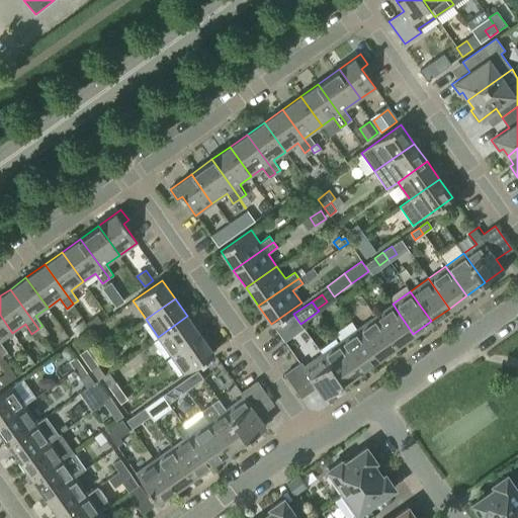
[(374,317),(396,346),(413,334),(400,315),(393,304),(374,317)]
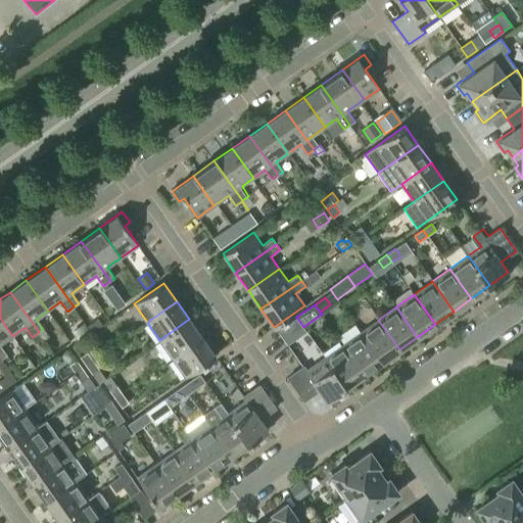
[(0,344),(12,336),(0,318),(0,354),(2,359),(7,354),(0,344)]
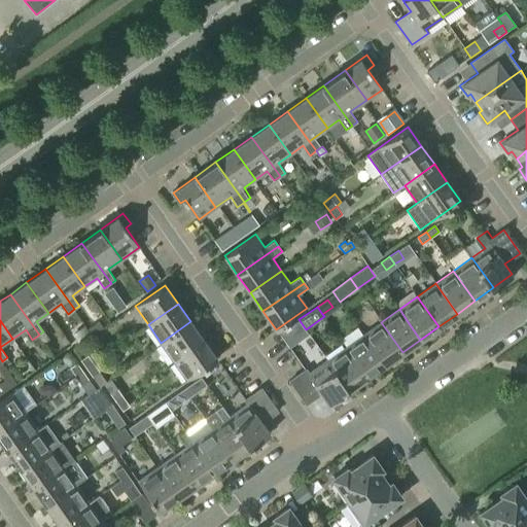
[(161,343),(173,361),(204,340),(190,321),(161,343)]
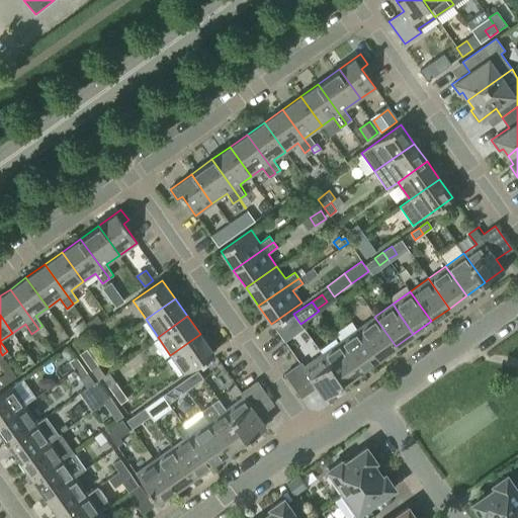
[(86,324),(91,330),(101,323),(96,317),(86,324)]
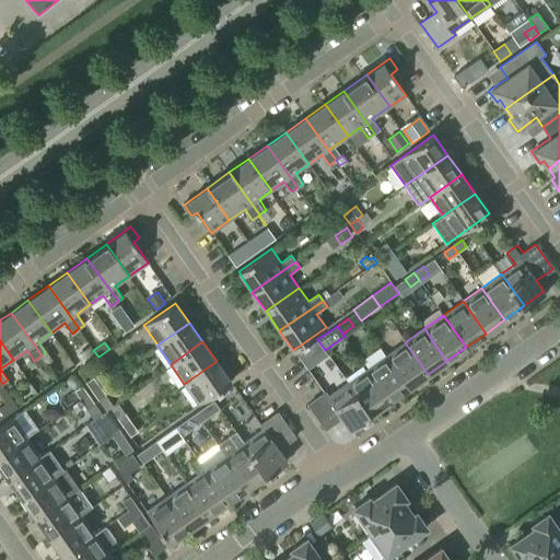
[(386,356),(409,387),(428,374),(405,342),(386,356)]
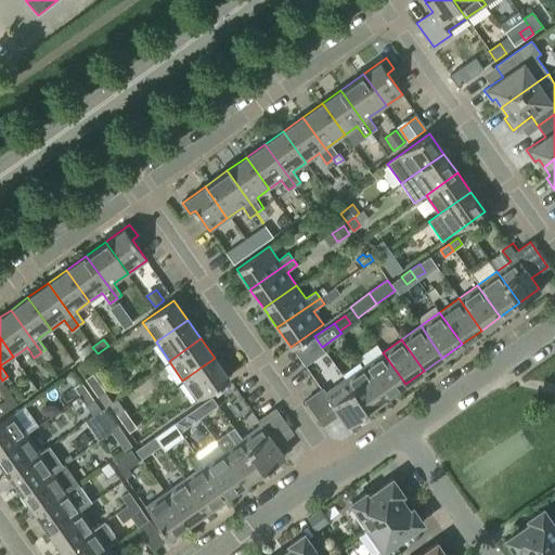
[(88,345),(77,352),(84,362),(95,355),(88,345)]
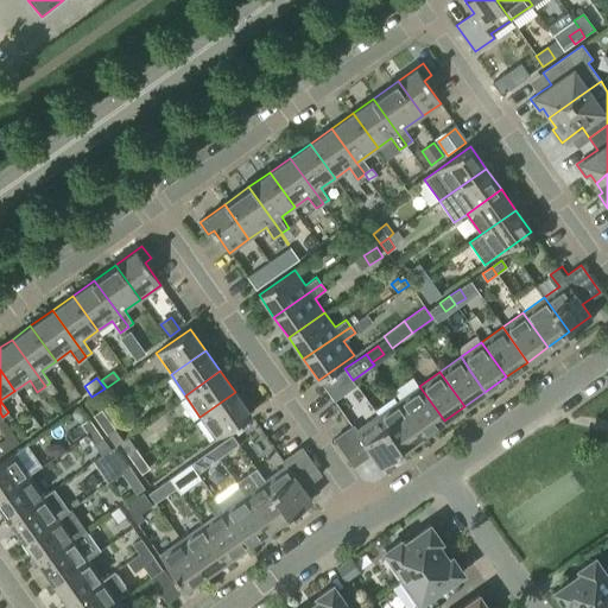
[(399,400),(423,436),(444,420),(419,386),(399,400)]
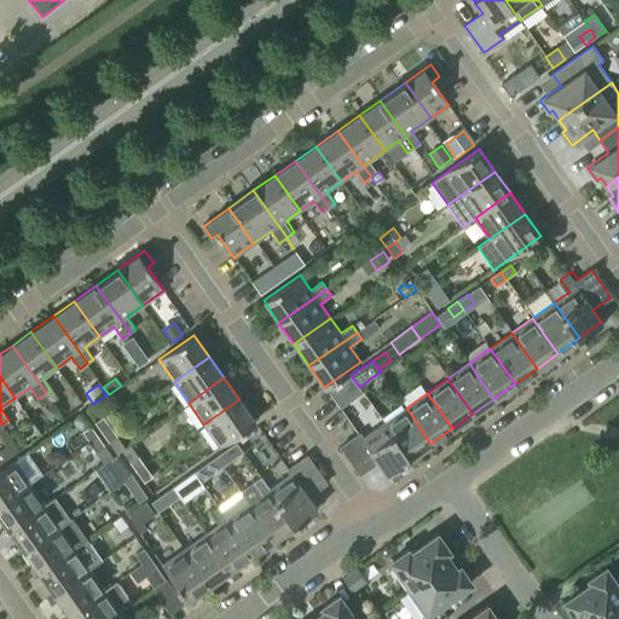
[(203,424),(219,446),(255,422),(239,399),(203,424)]
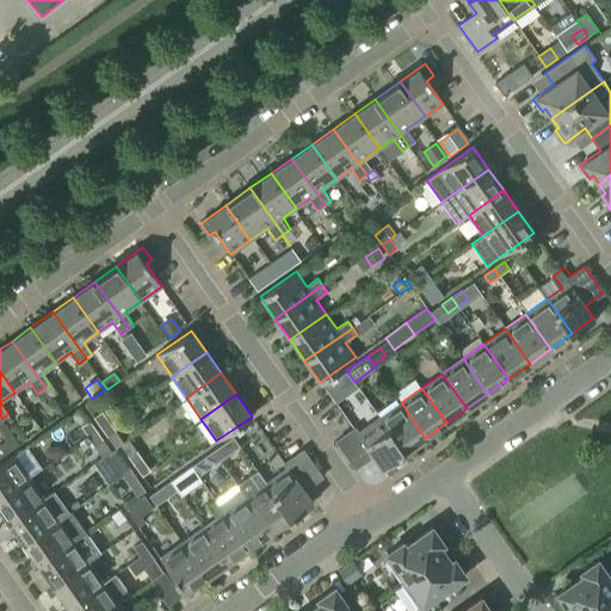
[(380,418),(403,452),(425,438),(401,402),(380,418)]
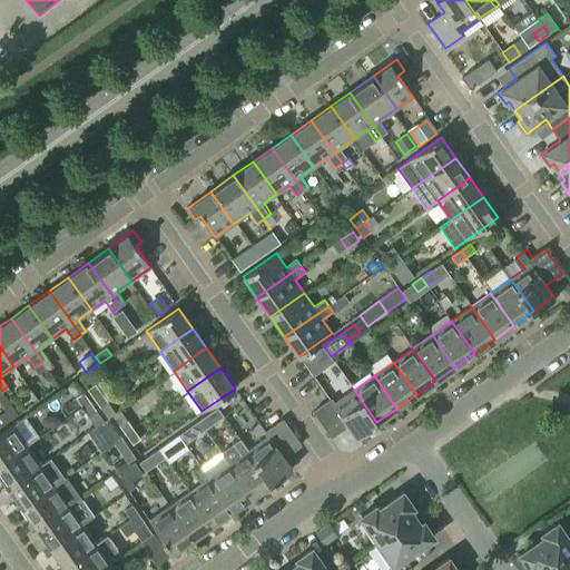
[(95,384),(88,390),(94,399),(100,393),(95,384)]
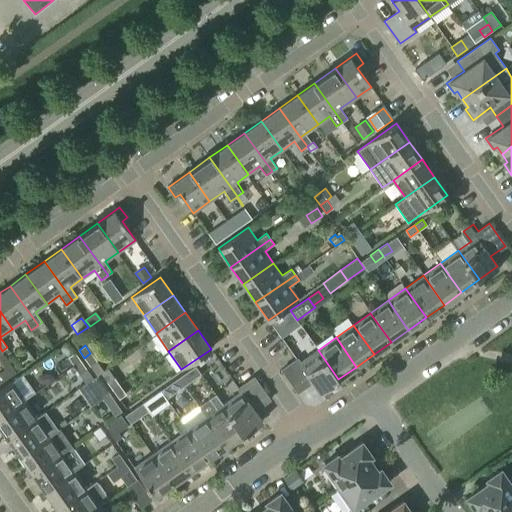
[(300,363),(298,359),(282,370),(298,392),(313,382),(320,392),(338,379),(318,350),(300,363)]
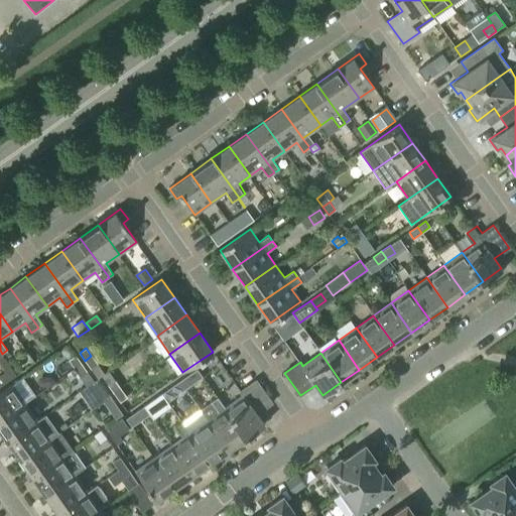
[(1,354),(0,355),(0,363),(6,372),(11,379),(17,375),(1,354)]
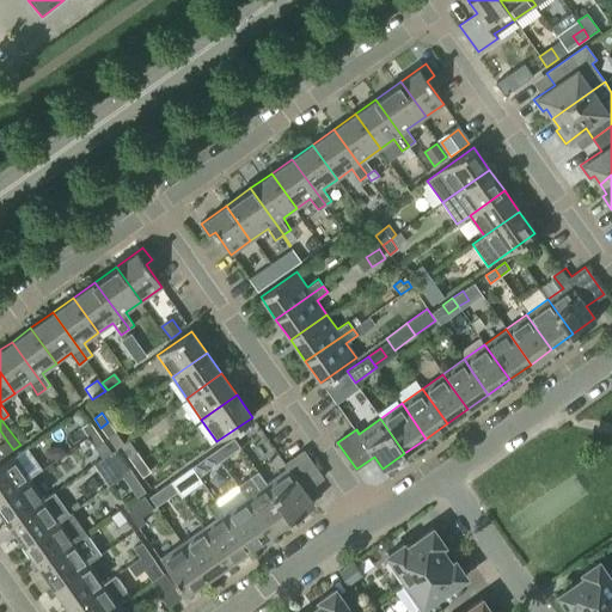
[(89,422),(81,428),(87,436),(96,430),(89,422)]
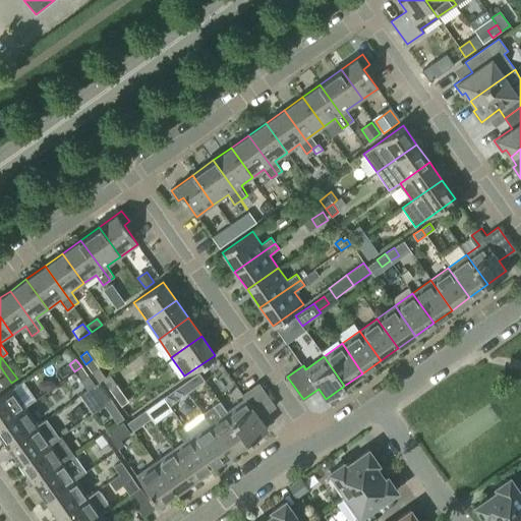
[(105,377),(92,359),(85,364),(98,382),(105,377)]
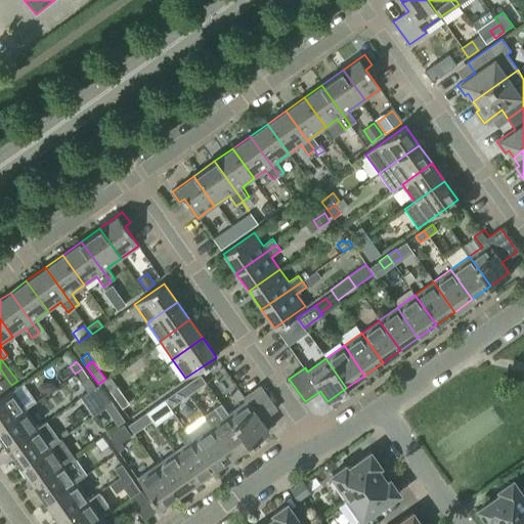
[(88,379),(82,368),(75,374),(81,383),(88,379)]
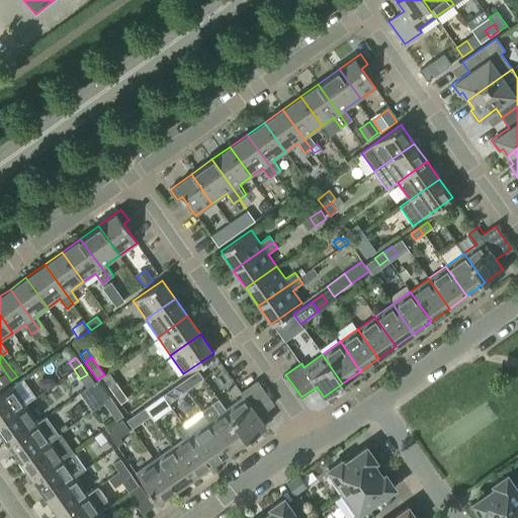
[(101,377),(114,396),(121,391),(108,372),(101,377)]
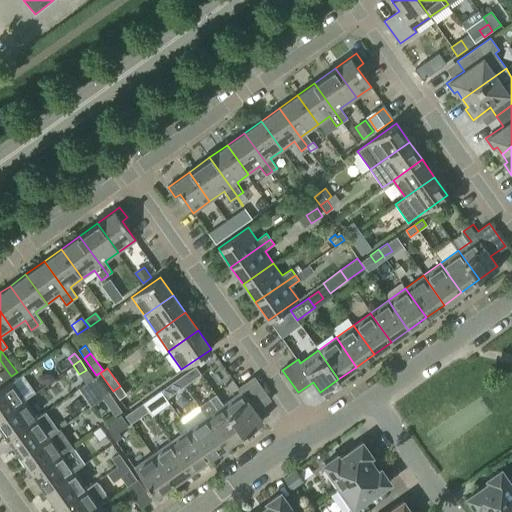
[(186,373),(177,379),(182,385),(191,379),(186,373)]
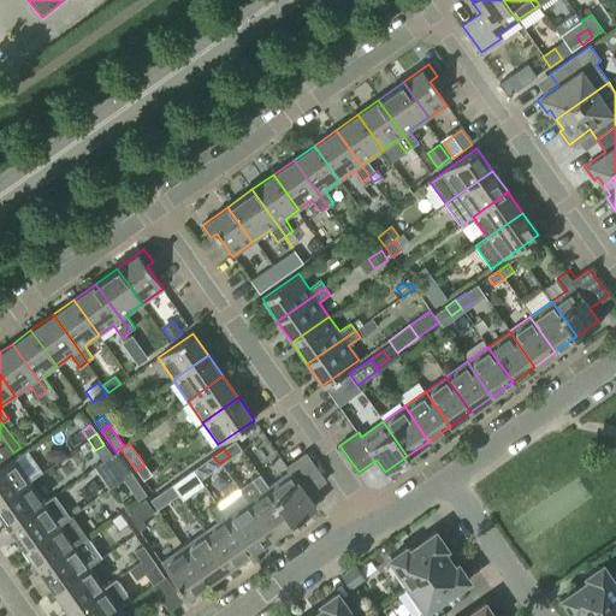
[(131,473),(117,452),(106,460),(120,480),(131,473)]
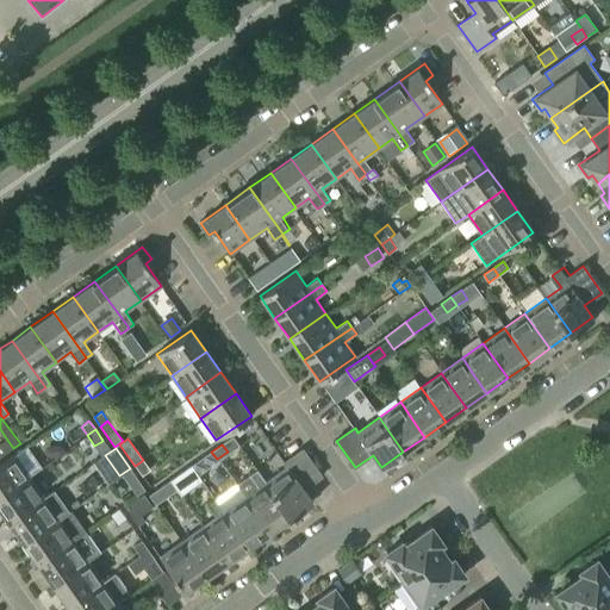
[(265,483),(290,517),(311,502),(303,489),(319,477),(300,449),(284,461),(279,455),(256,471),(265,483)]
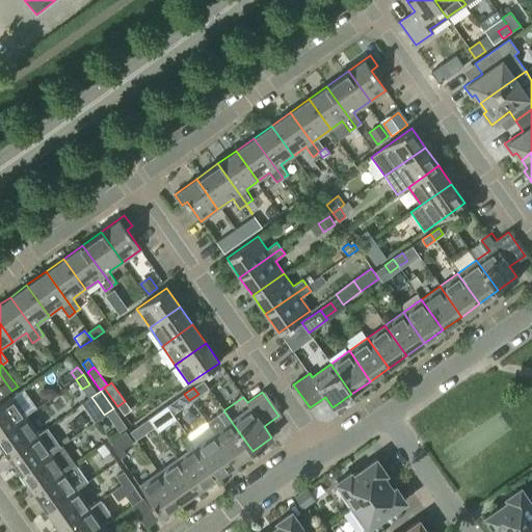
[(184,394),(174,401),(178,408),(189,400),(184,394)]
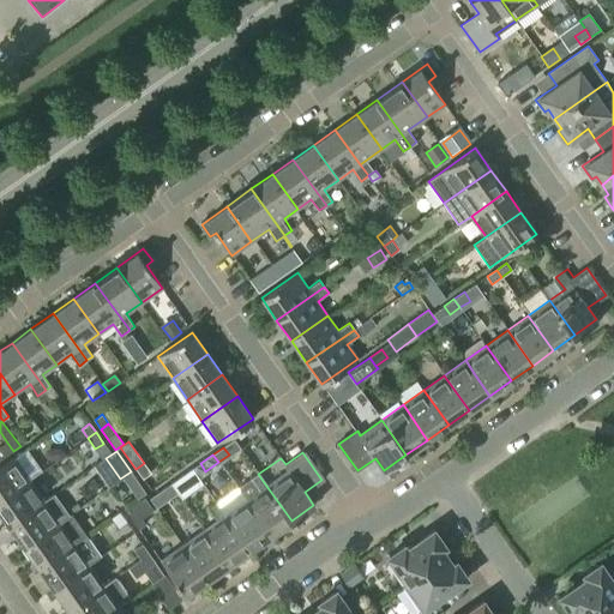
[(0,499),(29,480),(13,458),(0,467),(0,499)]
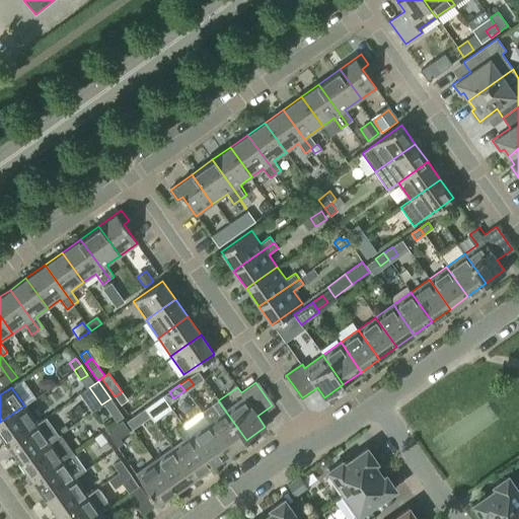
[(121,404),(128,399),(122,391),(115,396),(121,404)]
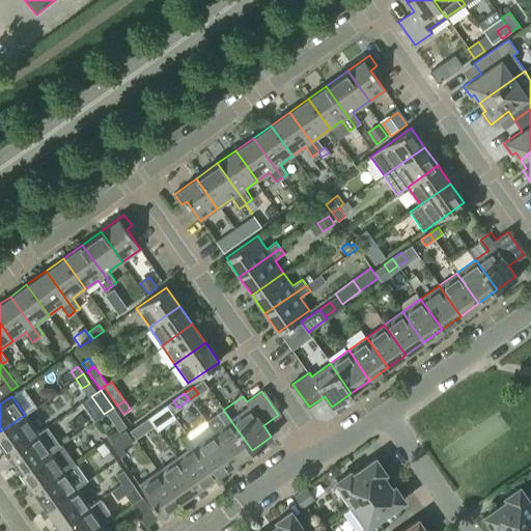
[(160,428),(174,419),(165,406),(147,419),(152,426),(156,423),(160,428)]
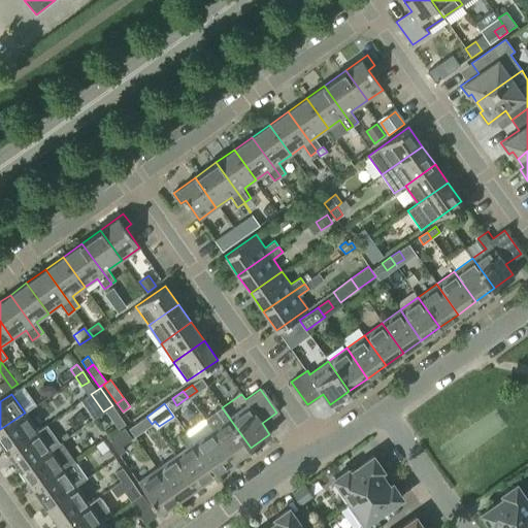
[(112,405),(103,411),(117,430),(126,424),(112,405)]
